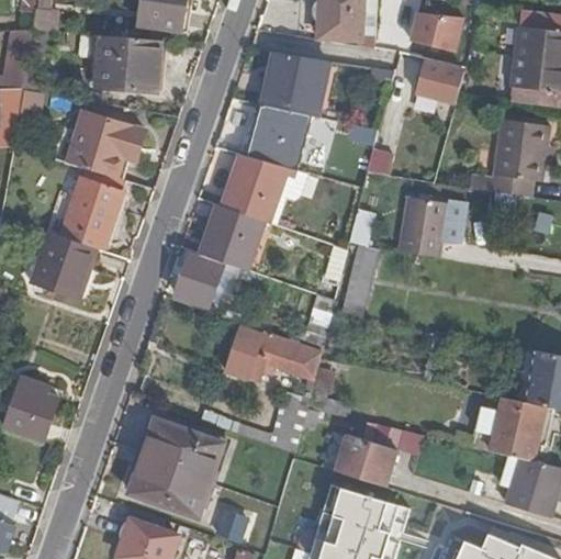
[(36,10),(36,8),(37,0),(25,0),(24,9),(36,10)]
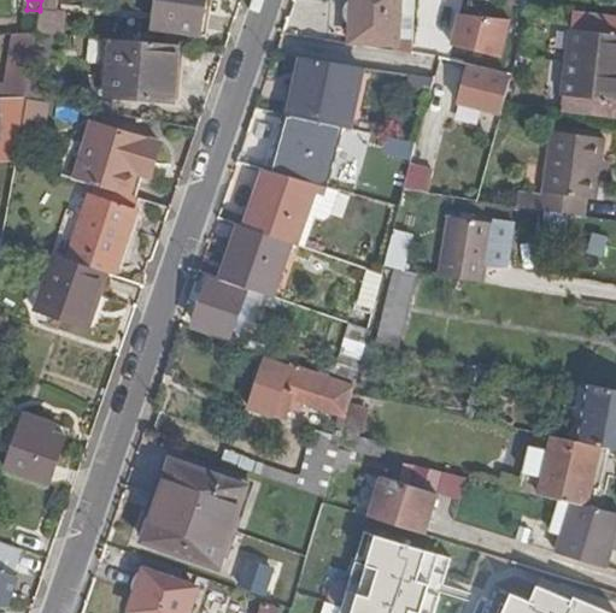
[(41,0),(40,9),(54,10),(56,0),(41,0)]
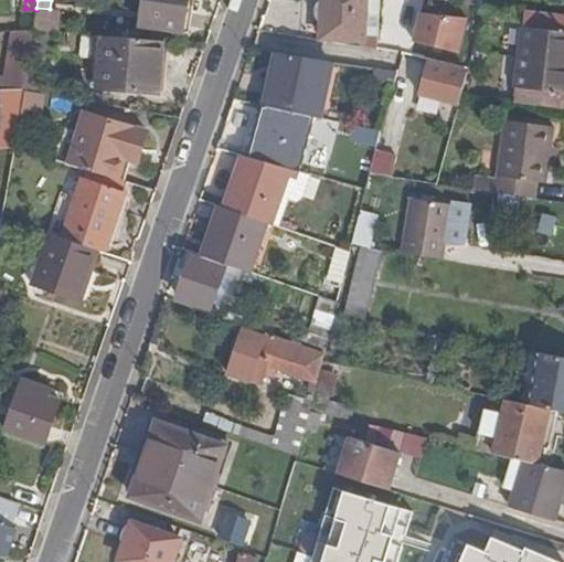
[(145,0),(141,25),(182,32),(188,0),(145,0)]
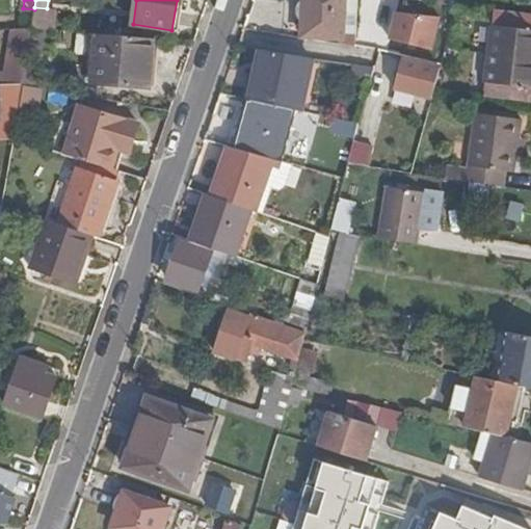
[(301,0),(300,47),(324,48),(325,37),(341,37),(343,0),(301,0)]
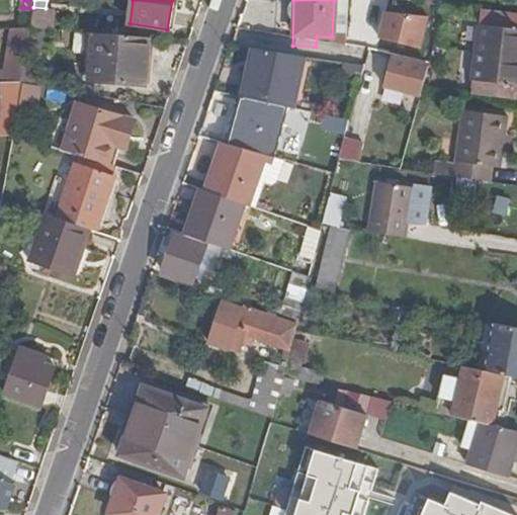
[(383,39),(432,45),(435,13),(388,8),(383,39)]
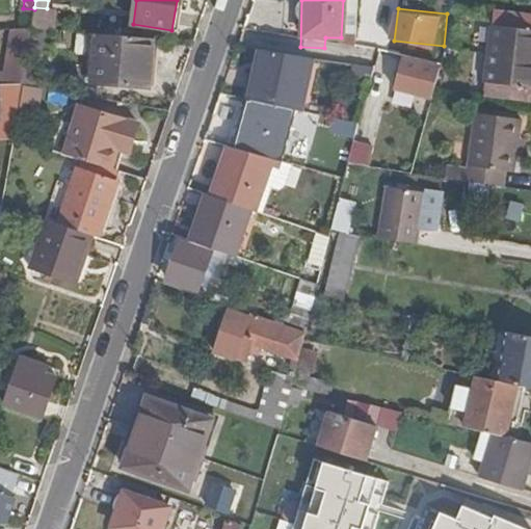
[(489,54),(530,58),(530,15),(495,10),(489,54)]
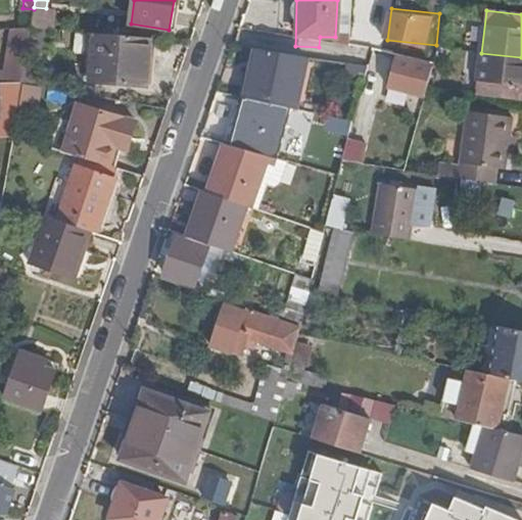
[(20,84),(31,85),(40,29),(31,29),(31,30),(20,84)]
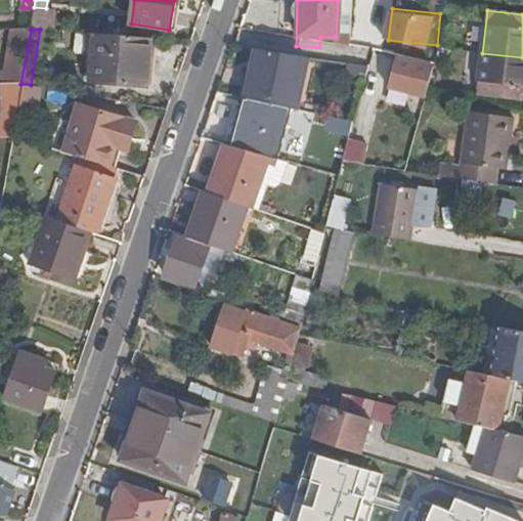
[(4,84),(20,84),(31,30),(20,30),(14,70),(5,70),(4,84)]
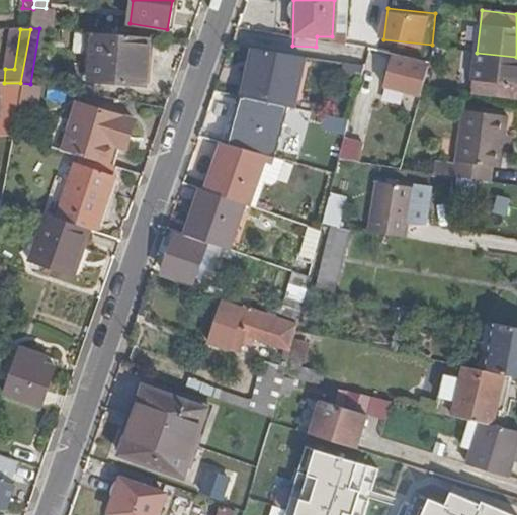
[(149,36),(93,33),(89,80),(145,85),(149,36)]
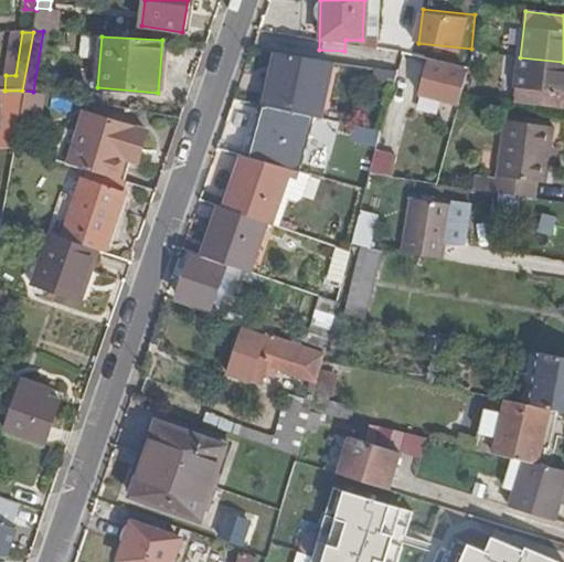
[(266,106),(314,115),(317,116),(329,62),(277,54),(266,106)]
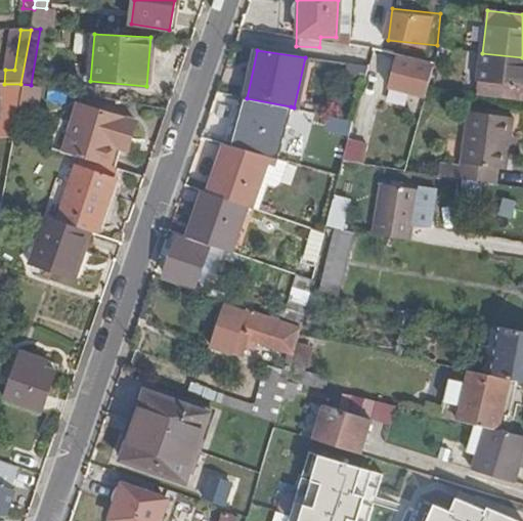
[(522,100),(522,57),(482,53),(477,94),(522,100)]
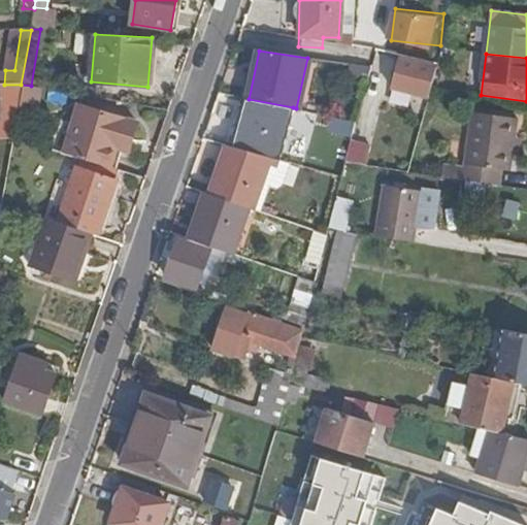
[(437,67),(396,59),(389,88),(429,96),(437,67)]
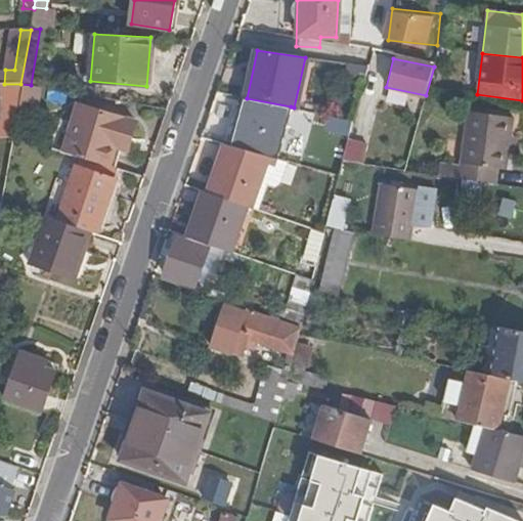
[(0,106),(17,106),(20,84),(4,84),(0,83),(0,106)]
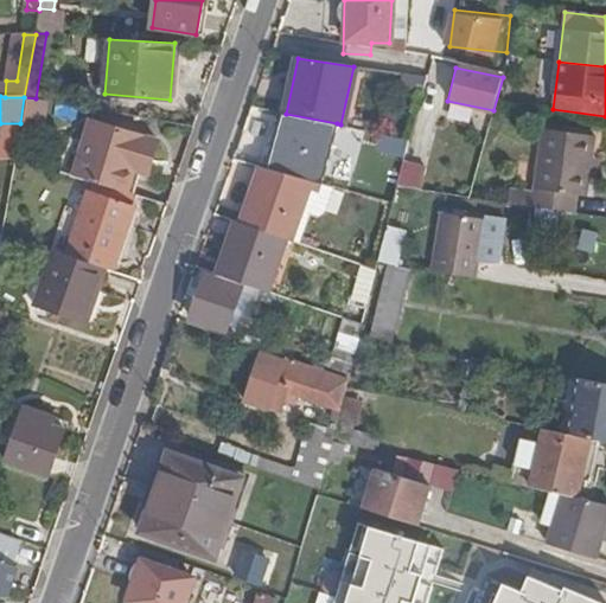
[(313,180),(321,183),(337,123),(286,114),(281,113),(267,167),(313,180)]
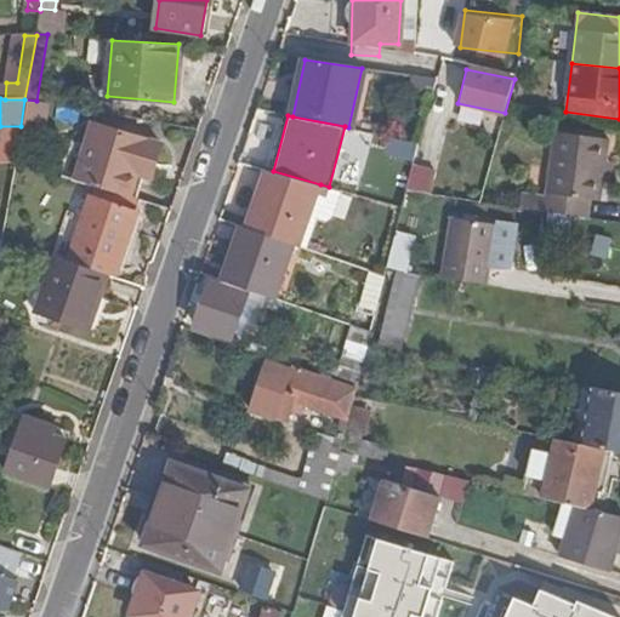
[(92,126),(75,181),(95,186),(129,195),(135,173),(140,161),(154,165),(160,146),(92,126)]
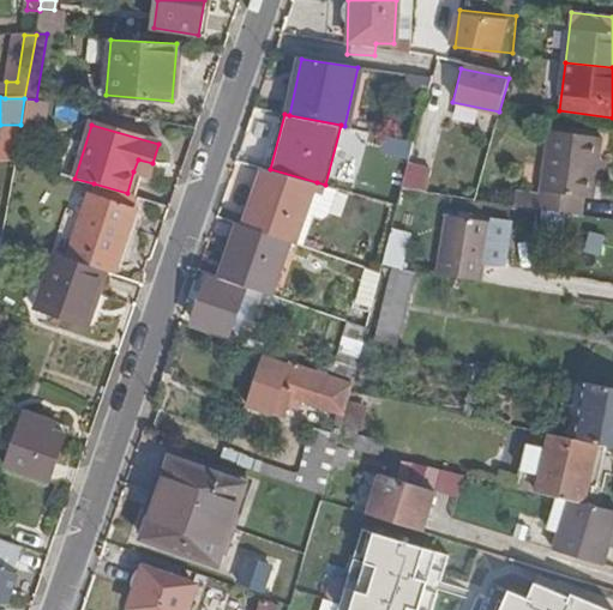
[(515,191),(512,205),(540,209),(556,212),(580,215),(582,198),(593,199),(601,137),(548,130),(539,194),(515,191)]
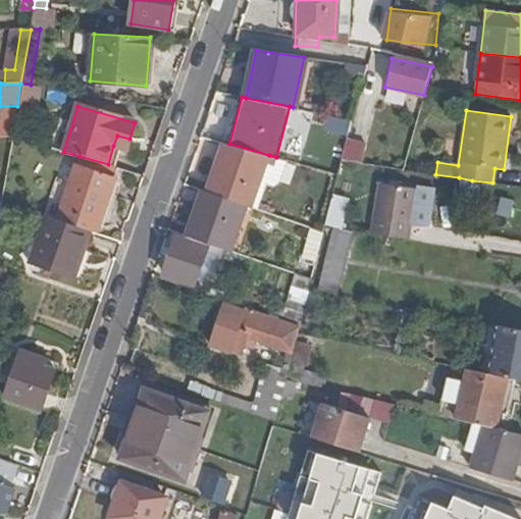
[(125,150),(129,139),(117,136),(113,146),(125,150)]
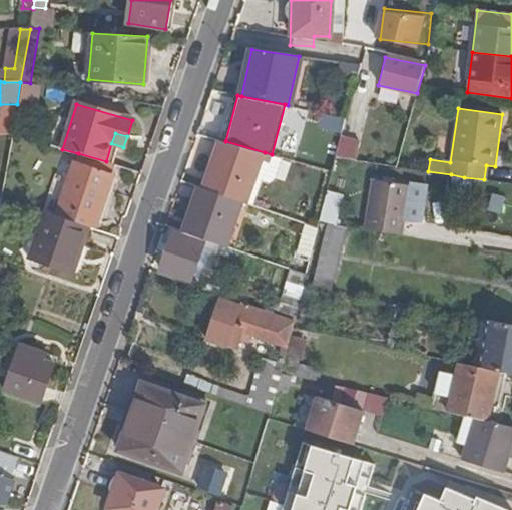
[(371,139),(356,134),(352,145),(368,150),(371,139)]
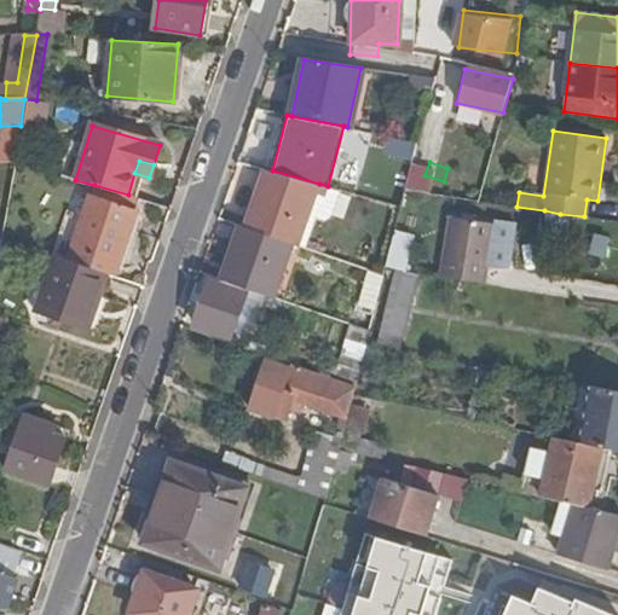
[(293,244),(296,245),(311,207),(319,184),(272,170),(264,169),(243,227),(293,244)]
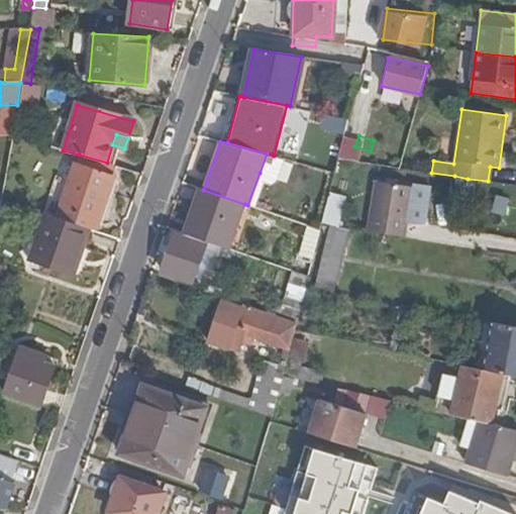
[(267,153),(260,173),(275,179),(284,159),(274,156),(267,153)]
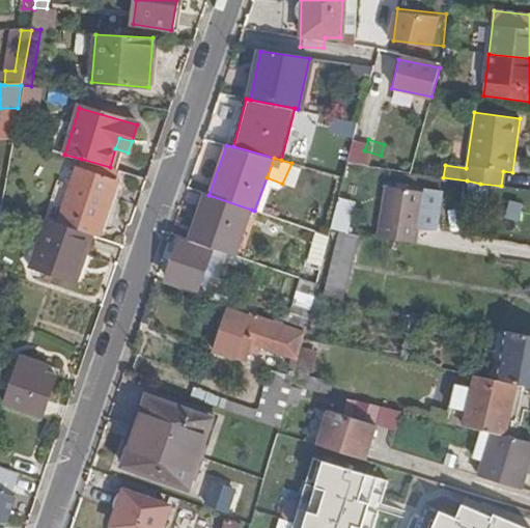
[(98,235),(121,171),(110,167),(81,159),(59,223),(92,234),(98,235)]
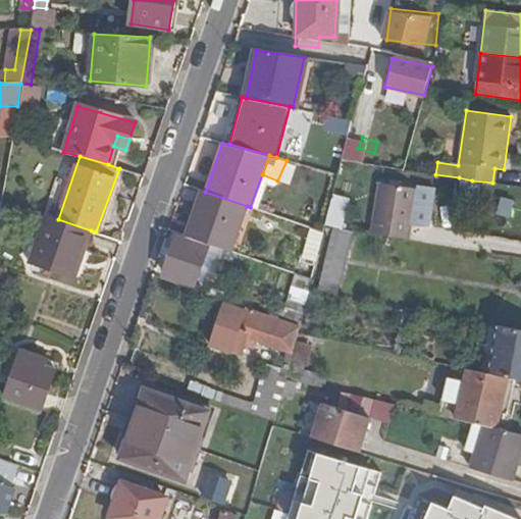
[(371,232),(408,240),(410,225),(428,227),(434,188),(416,186),(416,189),(379,184),(371,232)]
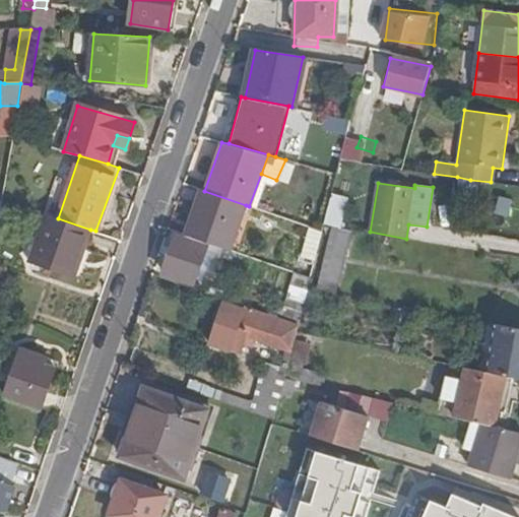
[(187,236),(207,242),(230,250),(246,205),(204,191),(201,190),(185,235),(187,236)]
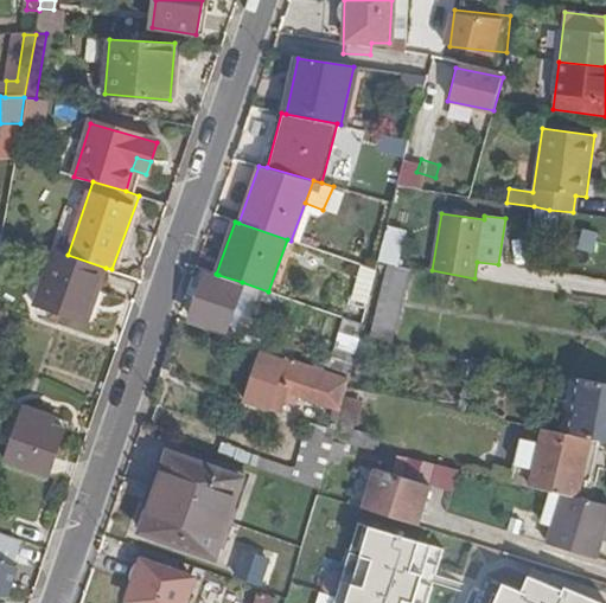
[(396,242),(383,238),(377,262),(388,263),(391,263),(396,242)]
